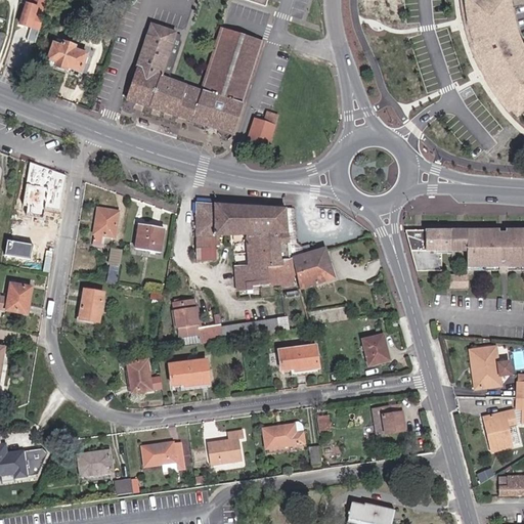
[(470,27),(466,0),(462,0),(466,28),(481,70),(497,95),(510,111),(513,108),(493,81),(476,47),(470,27)]
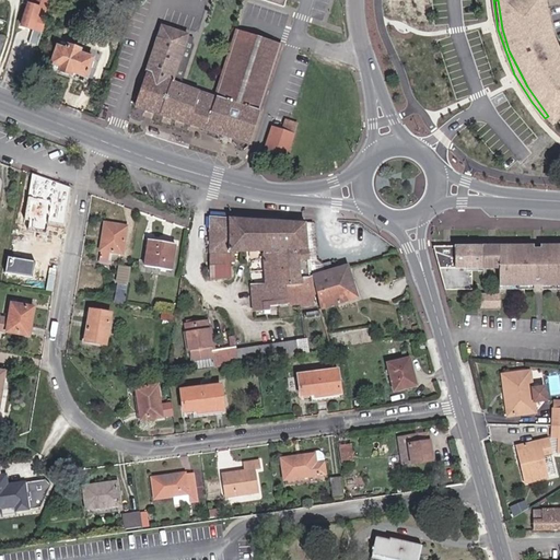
[(559,48),(559,47),(547,8),(559,4),(559,0),(498,0),(502,28),(509,50),(527,86),(548,116),(552,120),(559,113),(559,48)]
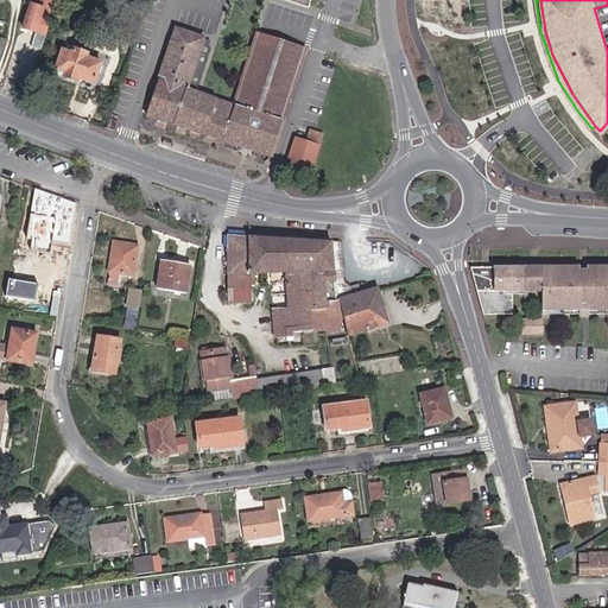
[(46,36),(52,16),(46,13),(48,10),(42,8),(31,5),(24,29),(46,36)]
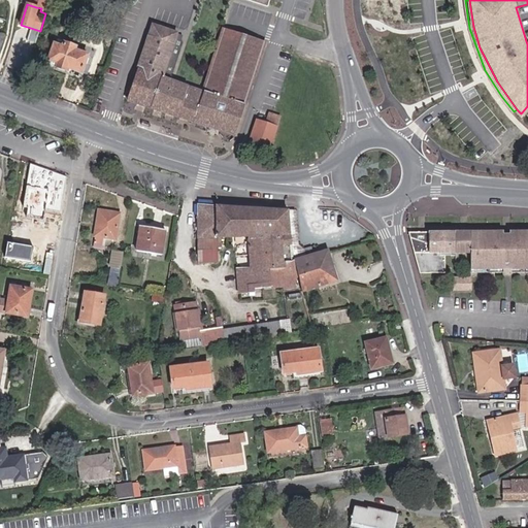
[(244,104),(264,43),(225,31),(205,92),(168,79),(170,75),(173,74),(183,42),(182,39),(183,36),(177,34),(177,33),(152,25),(127,101),(210,128),(218,130),(235,136),(245,105),(244,104)]
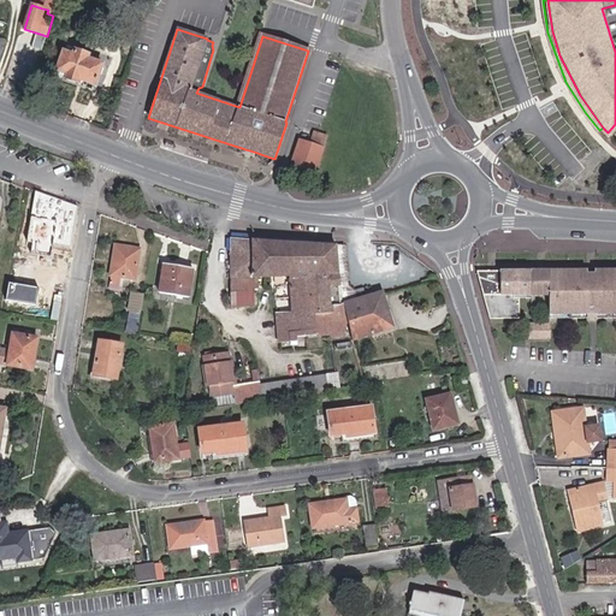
[(95,86),(104,64),(88,59),(89,55),(75,51),(73,54),(64,52),(57,70),(66,73),(65,78),(80,83),(81,80),(95,86)]
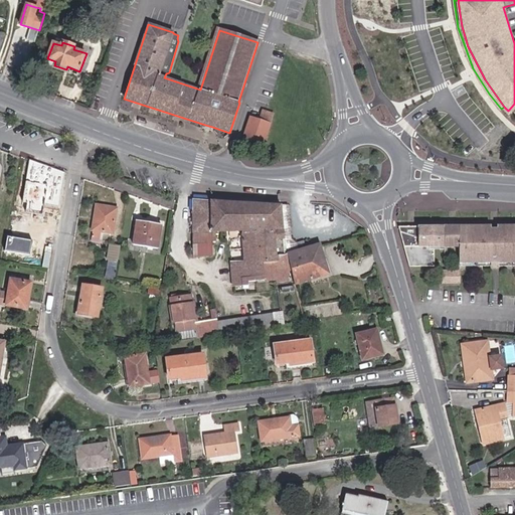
[(264,144),(274,115),(264,111),(260,121),(250,118),(244,138),(264,144)]
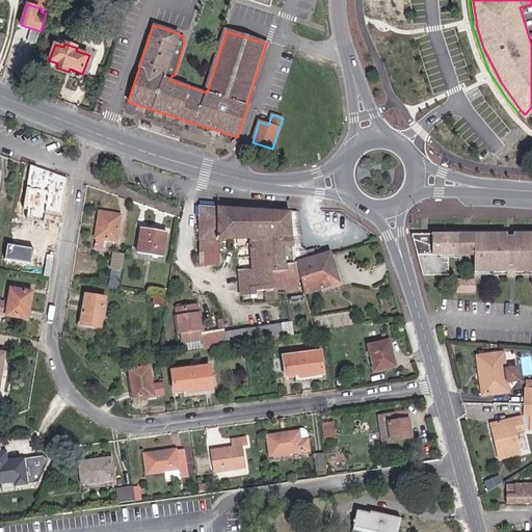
[(46,213),(50,191),(27,187),(23,209),(30,210),(29,218),(43,220),(45,212),(46,213)]
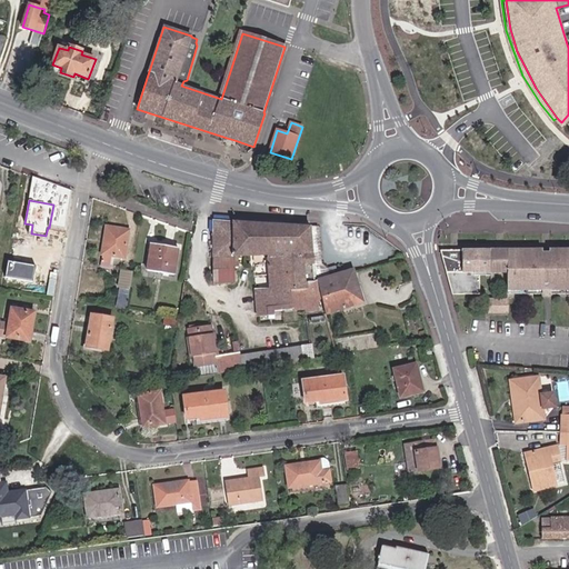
[(312,252),(310,227),(216,219),(213,223),(213,283),(233,282),(233,267),(238,267),(238,257),(268,256),(270,289),(255,289),(257,317),(273,316),(273,310),(305,308),(306,310),(319,309),(319,308),(318,298),(320,298),(318,280),(315,281),(312,252)]
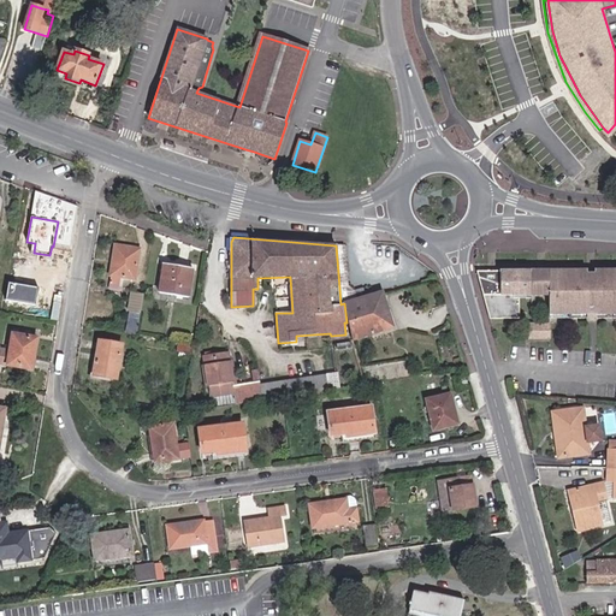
[(135,279),(140,250),(128,248),(116,246),(108,289),(122,290),(122,286),(119,286),(120,277),(135,279)]
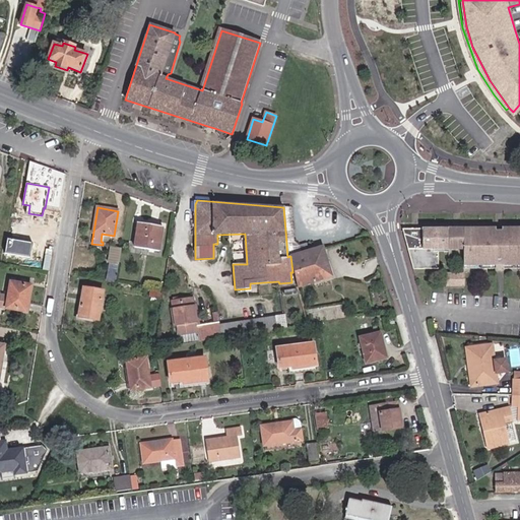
[(159,252),(164,226),(138,222),(134,248),(159,252)]
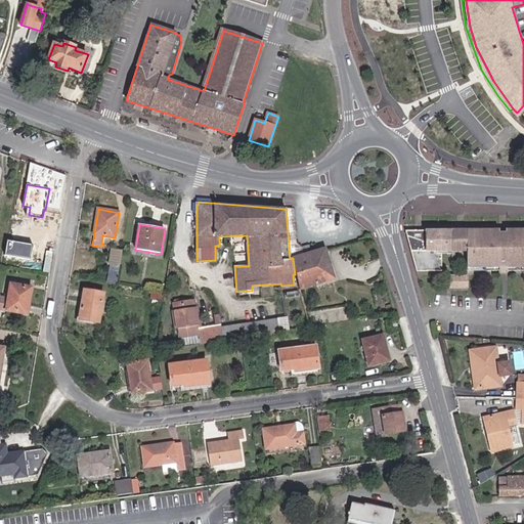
[(417,270),(442,270),(441,252),(447,252),(448,255),(455,255),(455,252),(467,252),(468,267),(523,266),(523,229),(506,230),(506,234),(498,234),(498,230),(428,230),(405,230),(410,251),(417,270)]
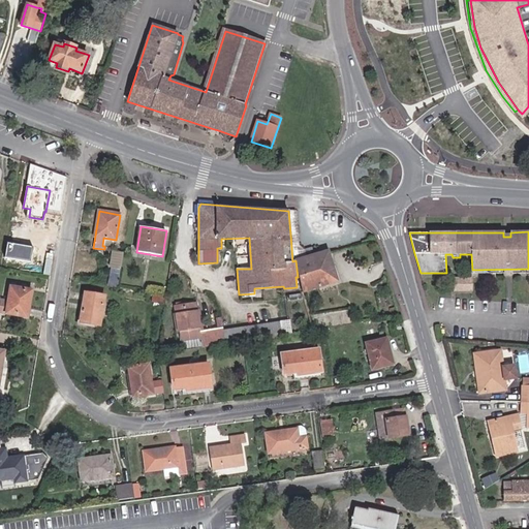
[(338,281),(329,250),(296,260),(298,277),(299,277),(301,285),(303,292),(338,281)]
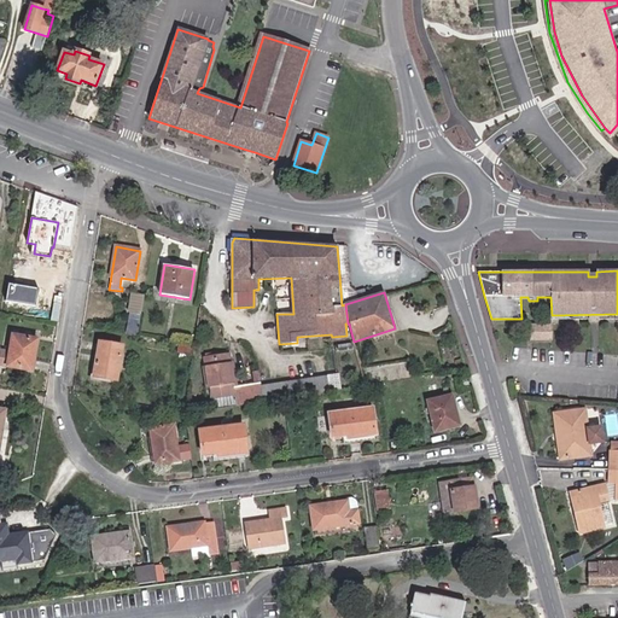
[(141,314),(144,296),(132,295),(129,312),(141,314)]
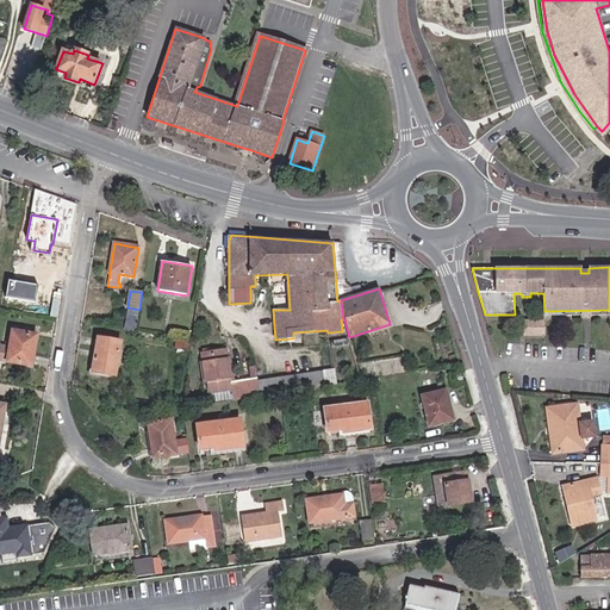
[(136,331),(139,310),(128,307),(124,330),(136,331)]
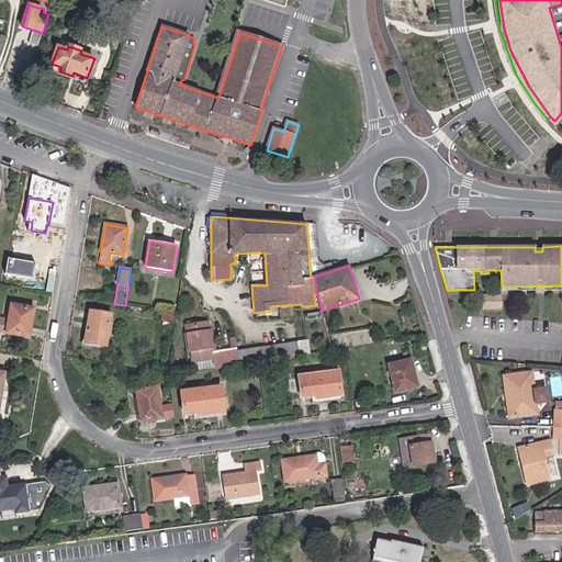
[(502,308),(501,296),(484,296),(484,308),(502,308)]
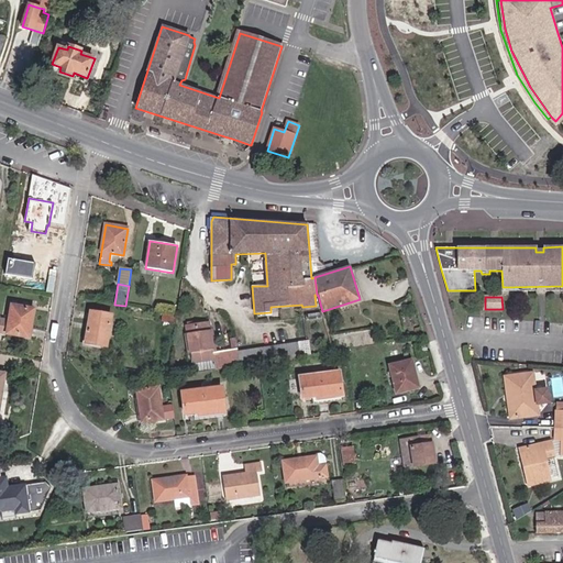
[(0,332),(30,338),(34,309),(12,306),(9,321),(0,319),(0,332)]
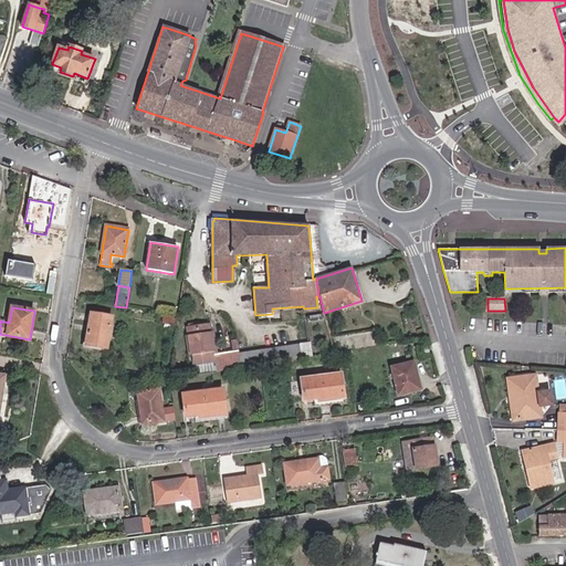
[(107,348),(112,316),(92,313),(86,345),(107,348)]
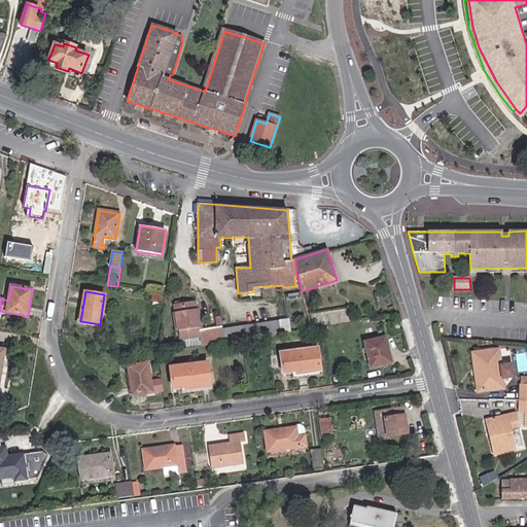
[(164,304),(165,295),(152,293),(150,301),(164,304)]
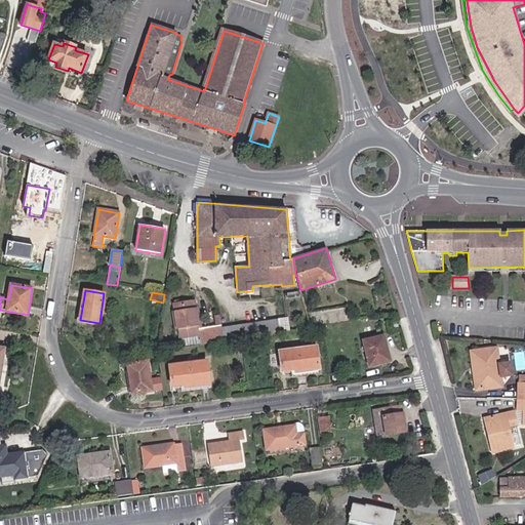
[(199,329),(195,300),(173,304),(179,338),(200,334),(201,344),(224,340),(221,327),(220,325),(220,321),(216,321),(216,326),(199,329)]
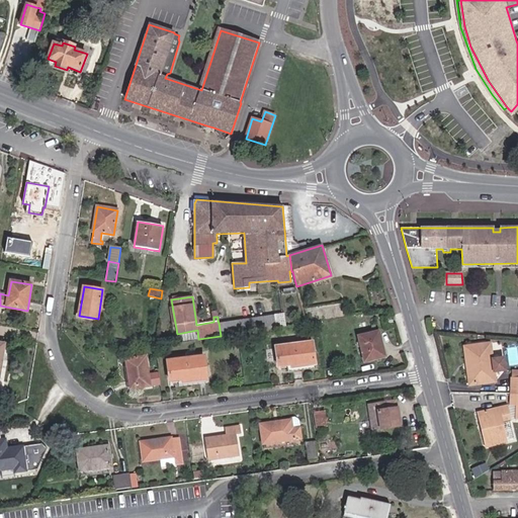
[(286,326),(284,313),(219,323),(221,336),(286,326)]
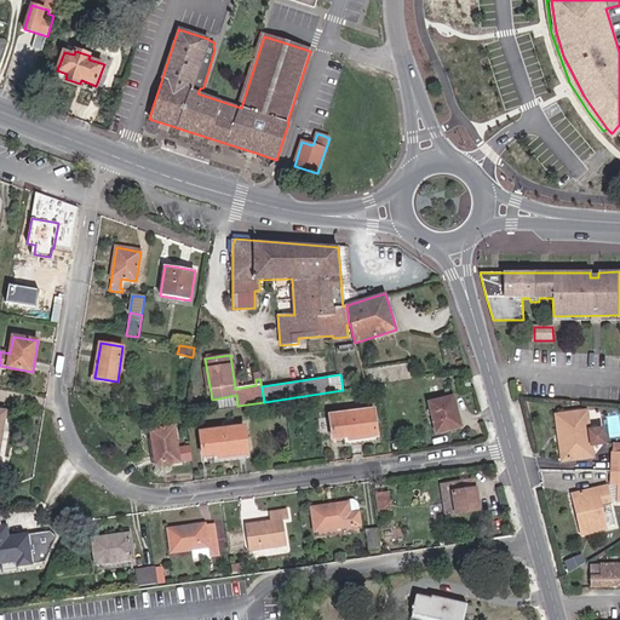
[(237,406),(236,395),(212,400),(213,409),(237,406)]
